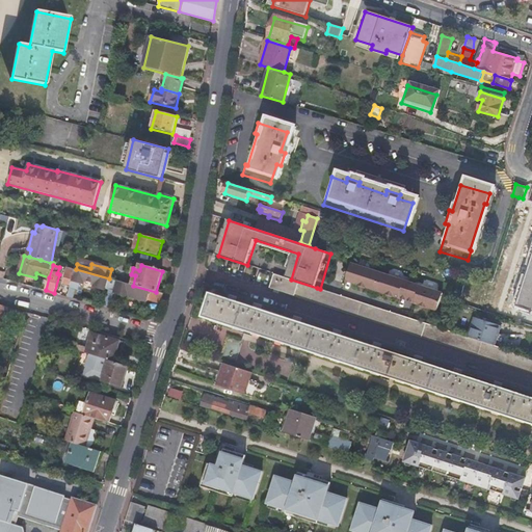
[(350,283),(442,312),(447,295),(355,265),(350,283)]
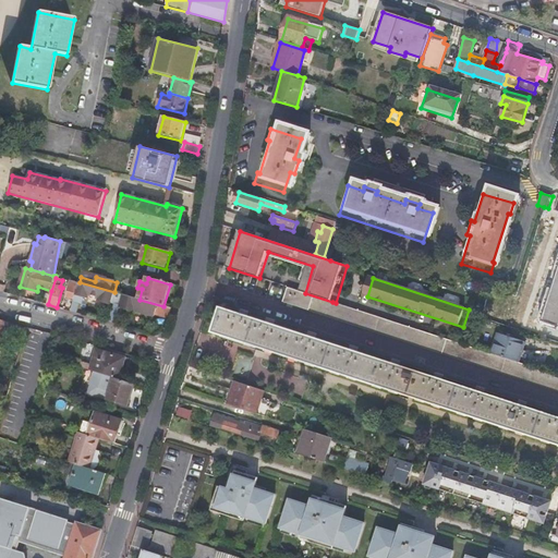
[(68,295),(75,298),(80,282),(71,280),(68,295)]
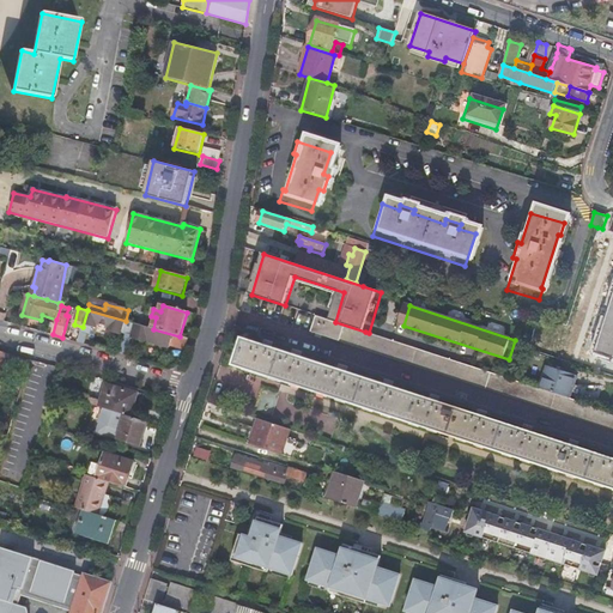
[(83,327),(78,341),(84,344),(87,331),(91,331),(93,323),(110,328),(109,333),(121,335),(123,329),(134,332),(135,325),(126,321),(87,310),(83,327)]
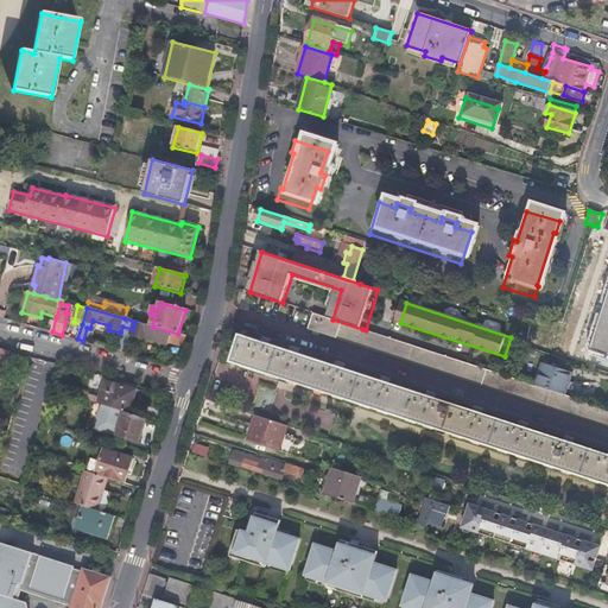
[(537,386),(512,378),(385,336),(314,314),(309,329),(607,424),(607,409),(567,396),(537,386)]
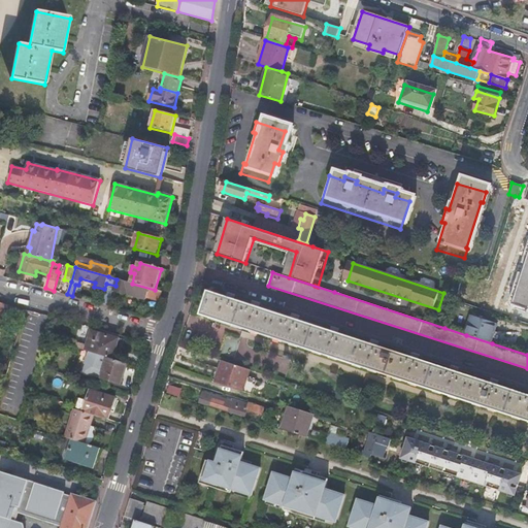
[(117,279),(116,286),(113,291),(144,299),(145,297),(160,300),(162,292),(155,290),(132,284),(117,279)]
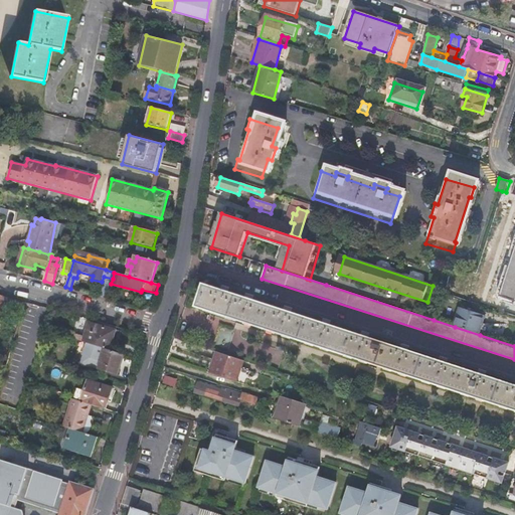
[(104,285),(100,297),(107,299),(110,289),(111,286),(104,285)]
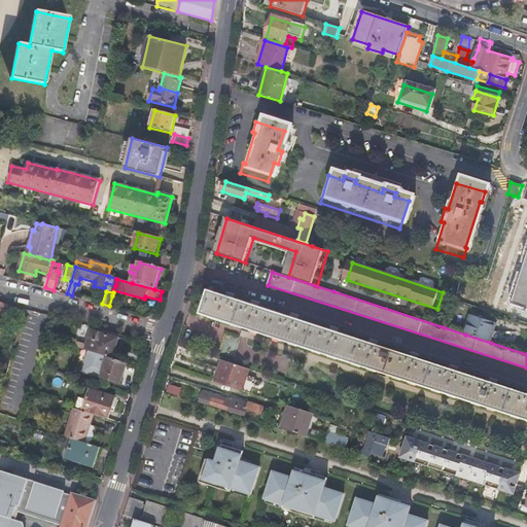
[(197,321),(526,428),(526,403),(204,299),(197,321)]
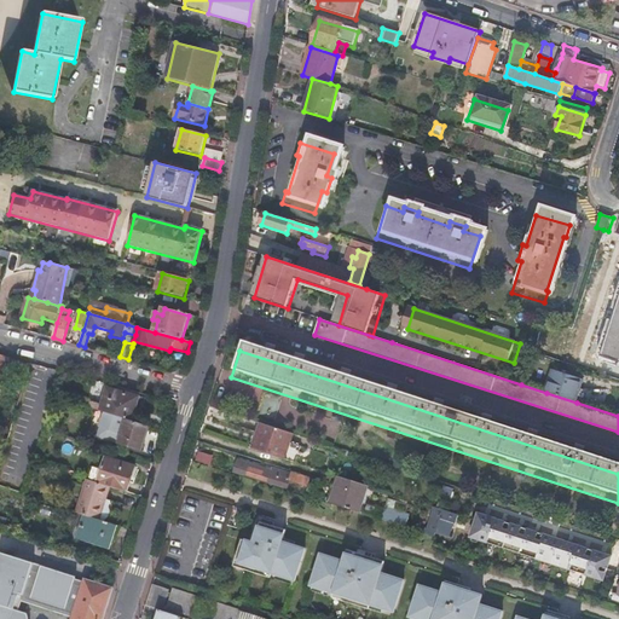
[(554,370),(547,393),(577,403),(584,380),(554,370)]
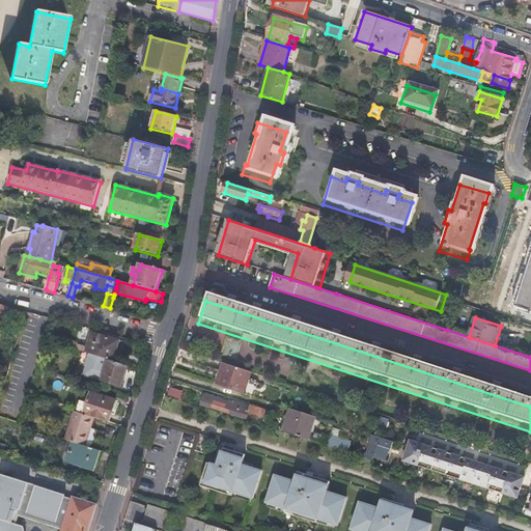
[(113,361),(127,365),(130,358),(120,355),(124,342),(92,333),(88,346),(76,343),(74,348),(75,348),(86,353),(109,360),(113,361)]
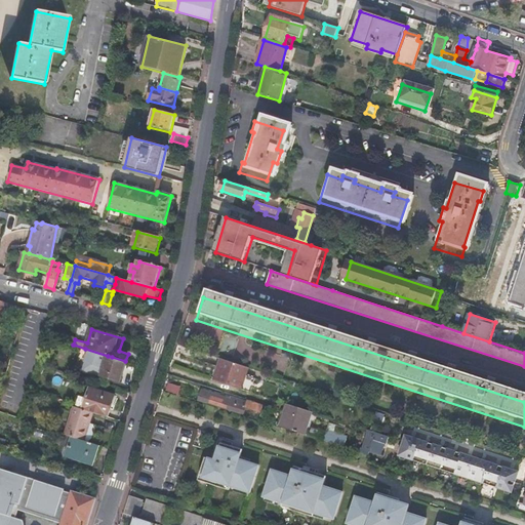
[(221,352),(232,355),(236,340),(226,337),(221,352)]
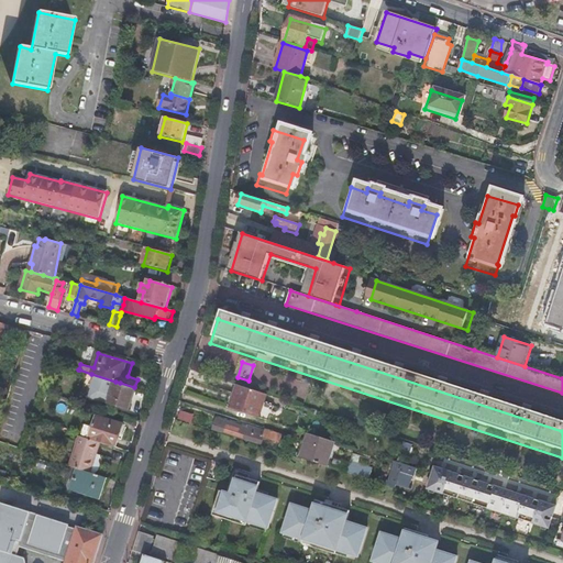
[(128,409),(134,387),(120,383),(116,382),(109,403),(128,409)]
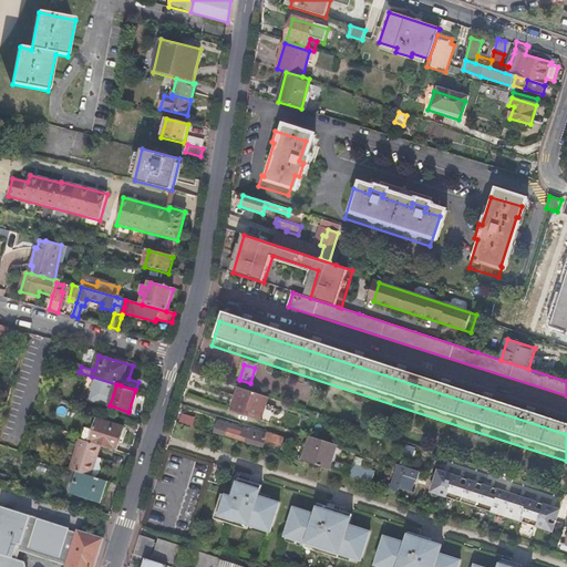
[(260,421),(268,398),(238,388),(232,412),(260,421)]
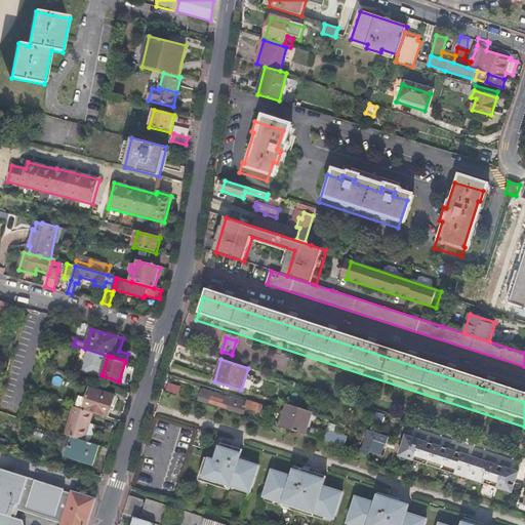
[(93,412),(108,417),(115,396),(90,389),(83,409),(93,412)]
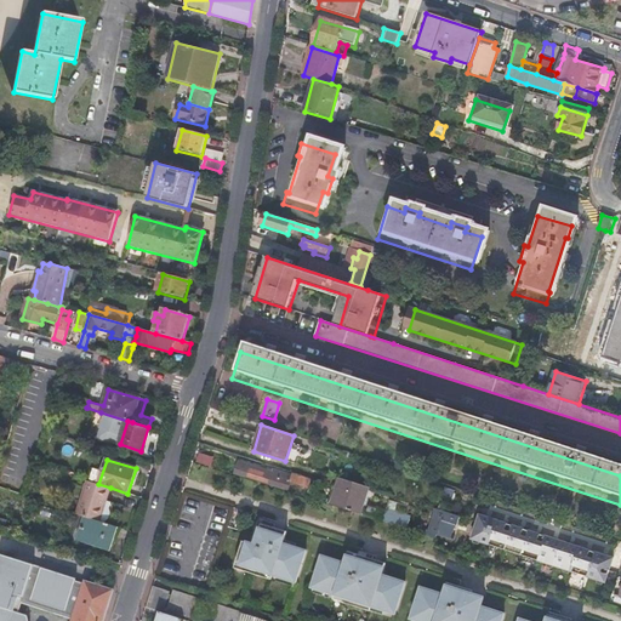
[(235,472),(281,486),(285,474),(274,471),(274,473),(239,462),(235,472)]
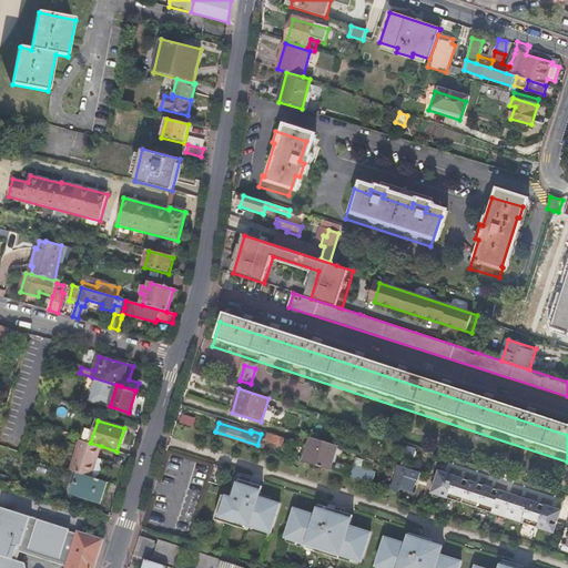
[(283,437),(272,434),(270,443),(281,446),(283,437)]
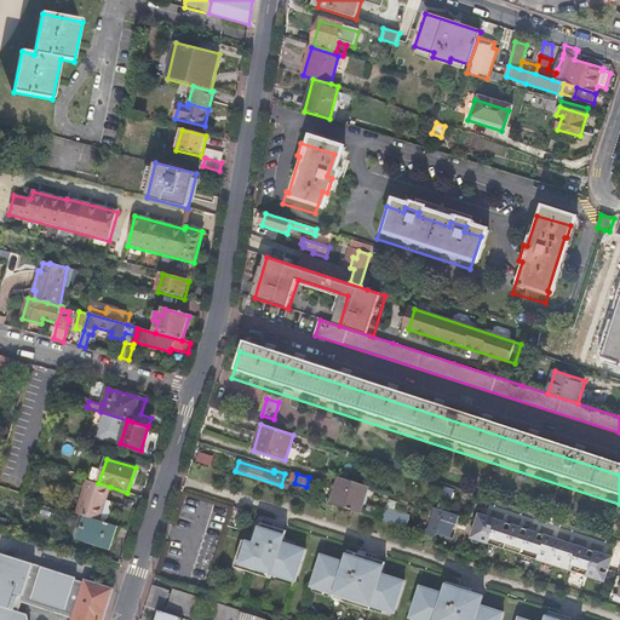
[(360,514),(368,487),(342,478),(333,505),(360,514)]
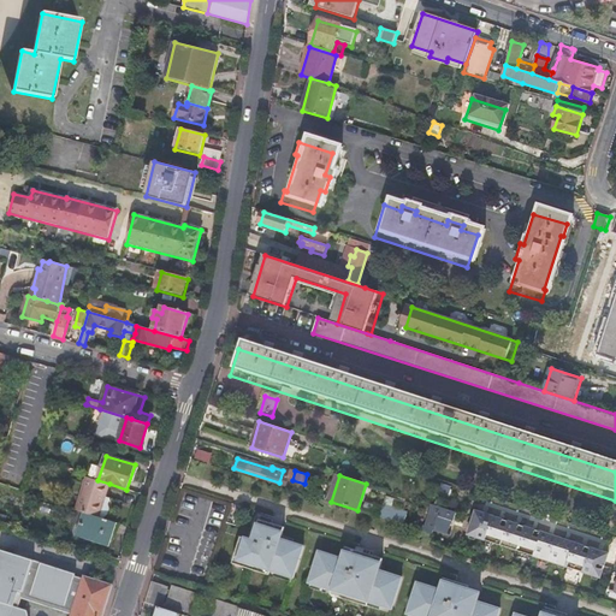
[(84,513),(99,517),(110,484),(98,480),(87,477),(76,510),(84,513)]
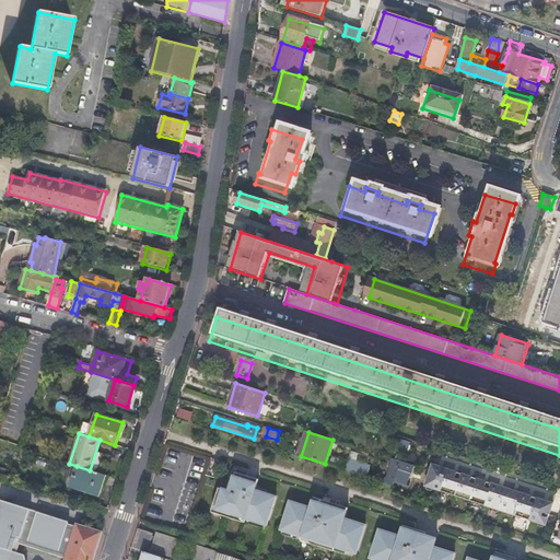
[(347,470),(369,478),(372,466),(350,459),(347,470)]
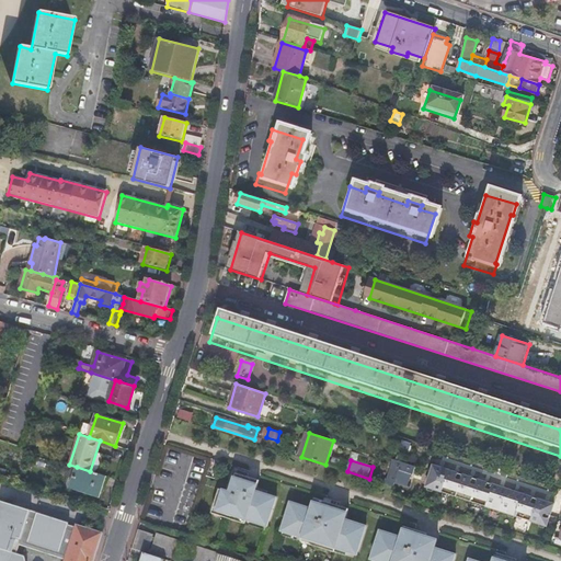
[(400,470),(414,476),(416,467),(407,464),(396,460),(389,481),(387,480),(386,483),(395,487),(400,470)]
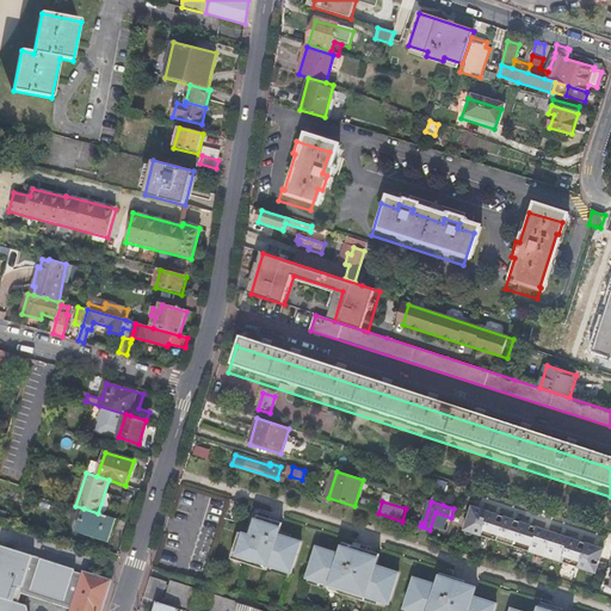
[(76,531),(107,541),(115,518),(98,513),(84,508),(76,531)]
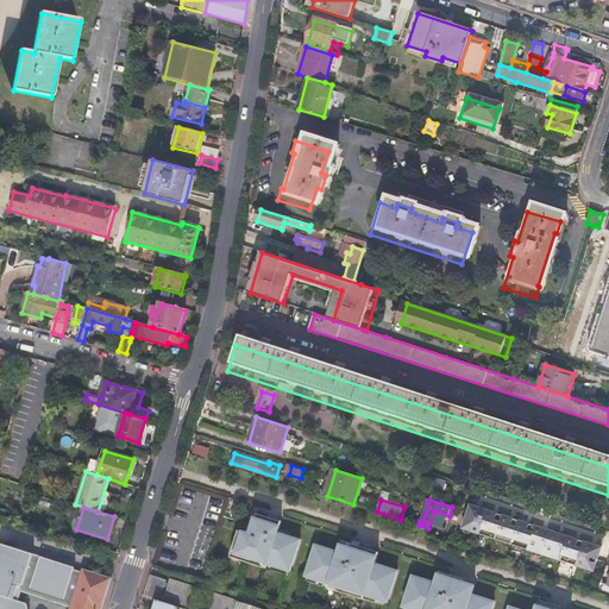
[(426,537),(441,541),(450,516),(434,510),(428,528),(426,537)]
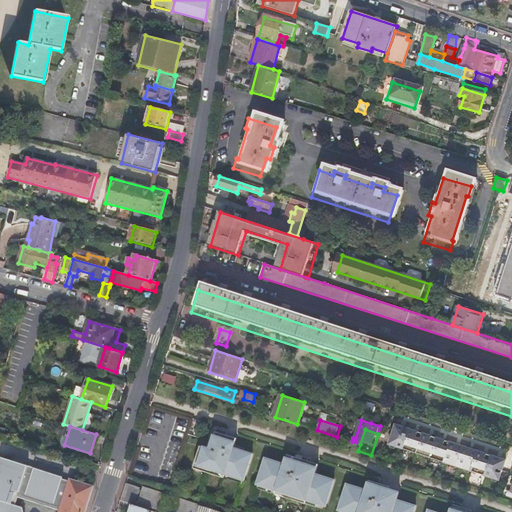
[(211,476),(241,485),(249,460),(243,458),(230,454),(232,448),(233,444),(224,441),(212,437),(207,454),(197,451),(190,473),(210,480),(211,476)]
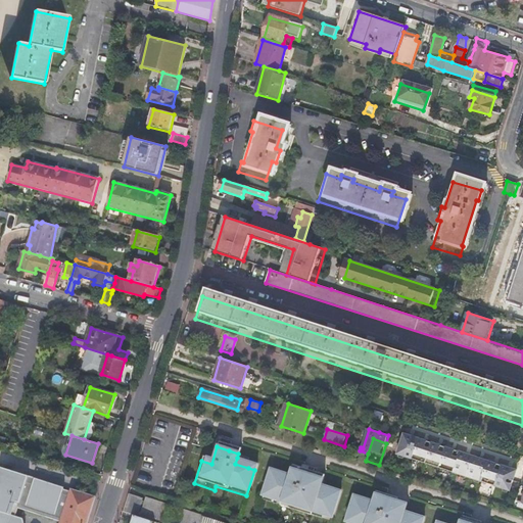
[(433,458),(408,449),(403,464),(429,471),(433,458)]
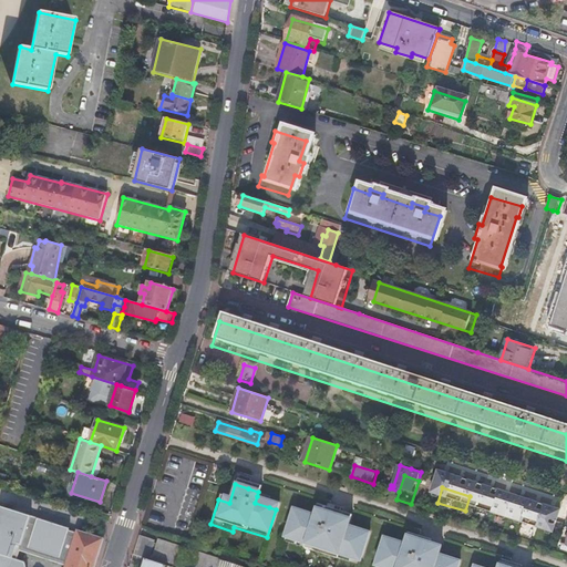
[(515,527),(521,513),(493,504),(488,518),(515,527)]
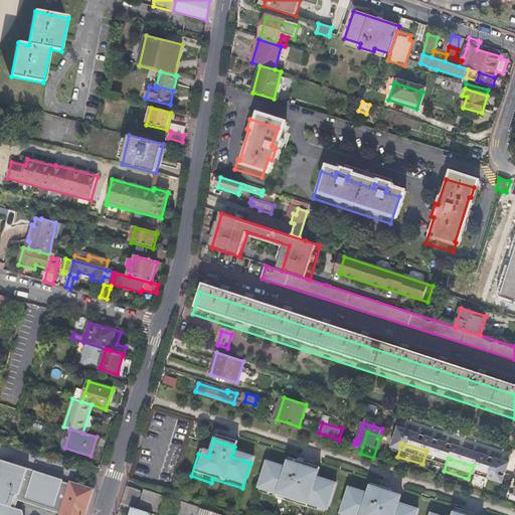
[(15,465),(4,461),(3,465),(3,466),(0,474),(0,514),(26,514),(17,509),(19,501),(30,470),(15,465)]
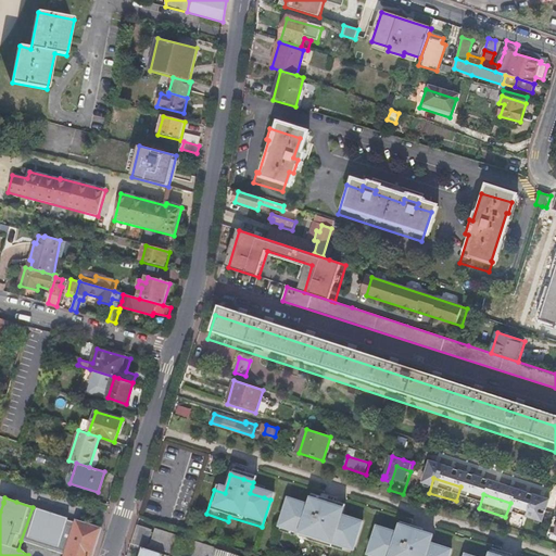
[(342,510),(308,500),(305,510),(285,504),(276,531),(307,542),(306,546),(328,553),(329,548),(350,555),(358,527),(338,520),(340,514),(342,510)]
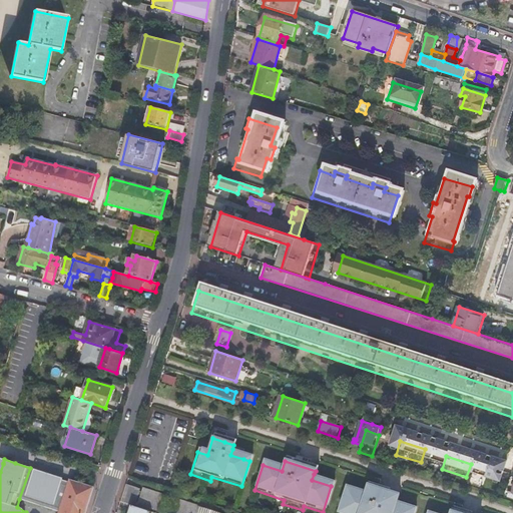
[(30,468),(19,499),(60,512),(61,512),(72,481),(30,468)]
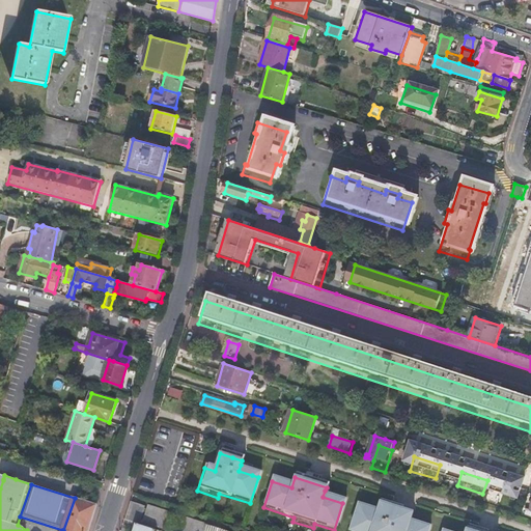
[(88,530),(96,505),(95,505),(75,498),(63,530),(88,530)]
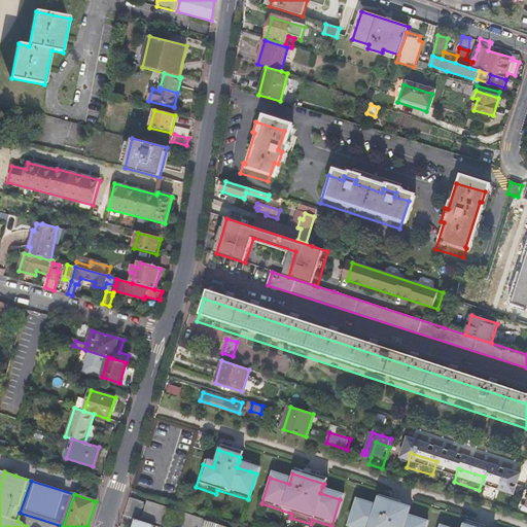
[(131,497),(125,516),(135,520),(138,520),(144,502),(131,497)]
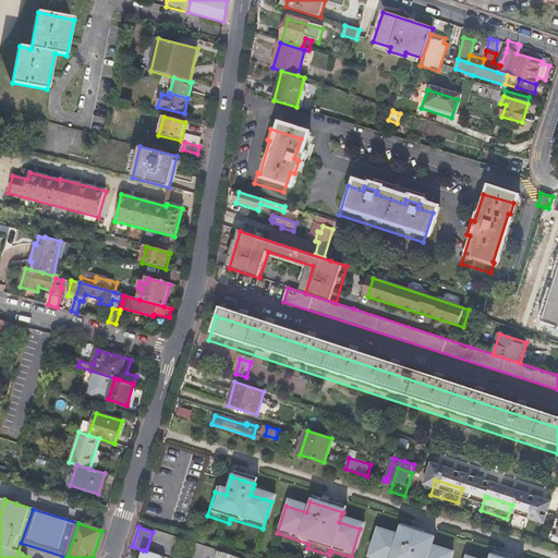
[(395,541),(374,534),(365,557),(448,557),(435,553),(427,550),(431,543),(397,532),(395,541)]
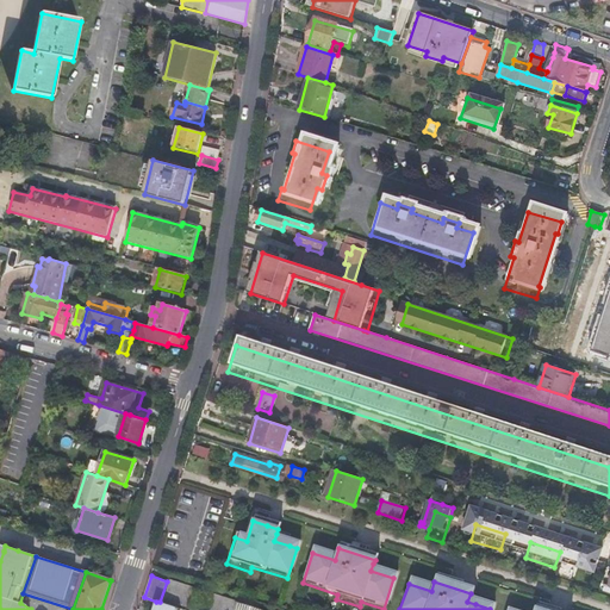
[(166,599),(193,608),(198,592),(172,583),(166,599)]
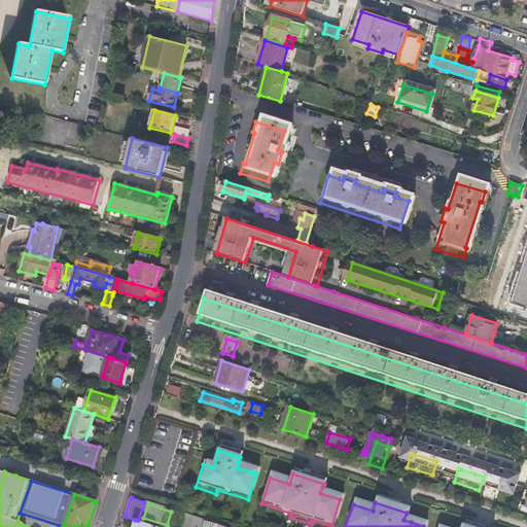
[(174,526),(200,526),(203,521),(179,514),(174,526)]
